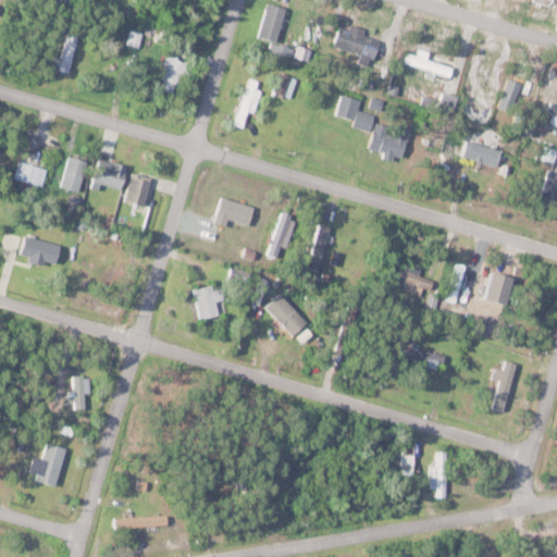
[(286,8),(268,2),(258,36),(276,41),(286,8)]
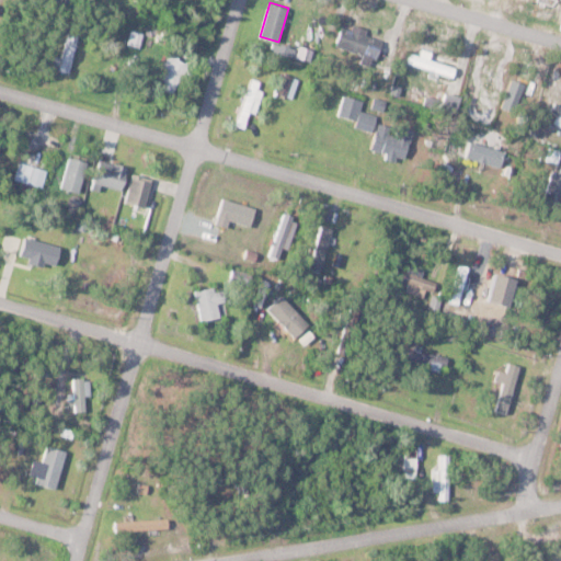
[(384,39),(352,25),(351,29),(343,26),(335,44),(375,61),(384,39)]
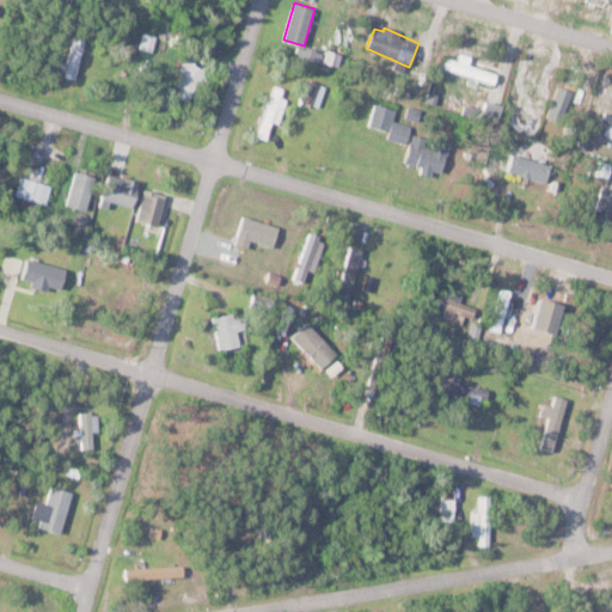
[(86,38),(77,36),(66,77),(74,79),(86,38)]
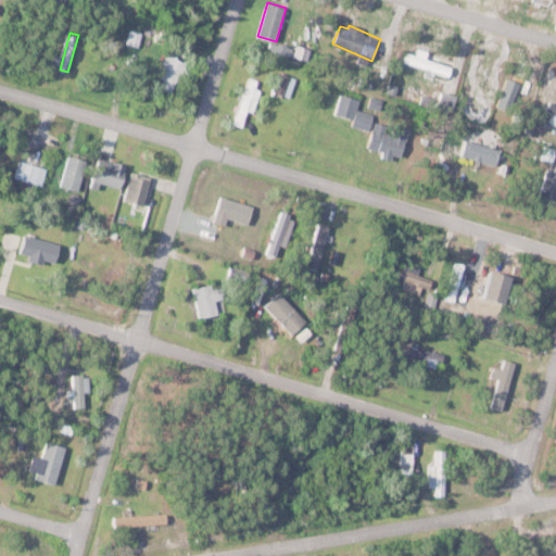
[(406,52),(404,65),(451,73),(452,64),(426,60),(428,50),(418,48),(417,54),(406,52)]
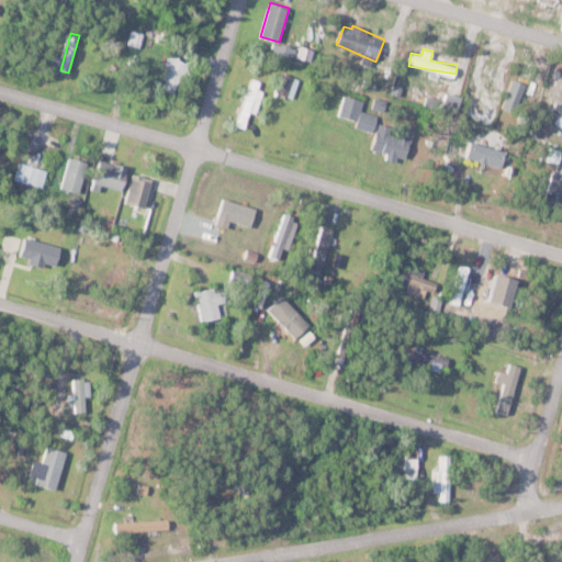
[(175,93),(182,75),(190,78),(195,64),(169,53),(158,78),(168,81),(164,90),(175,93)]
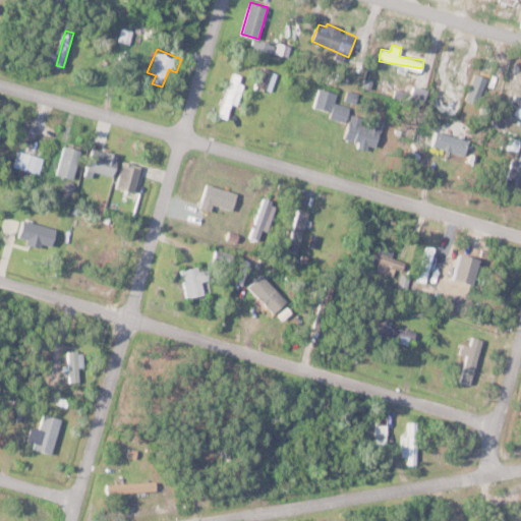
[(455,65),(448,64),(444,90),(450,91),(455,65)]
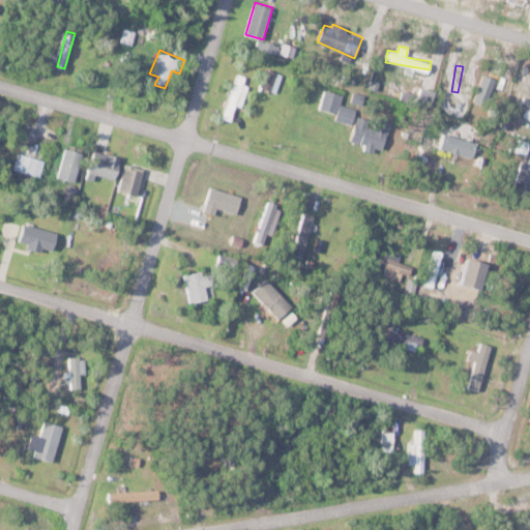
[(261,88),(276,91),(281,74),(265,70),(261,88)]
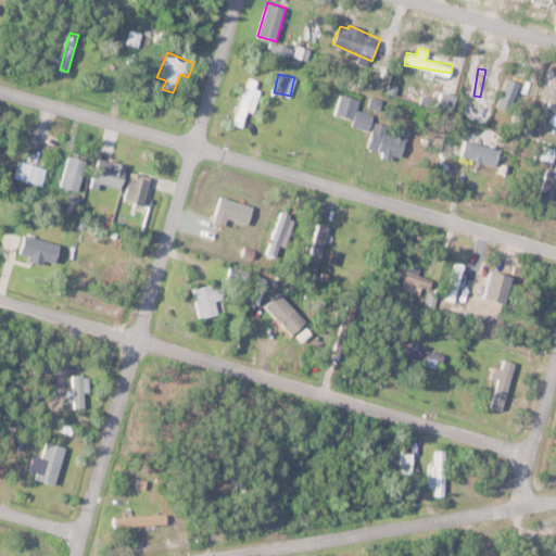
[(263,83),(251,78),(232,124),(243,128),(263,83)]
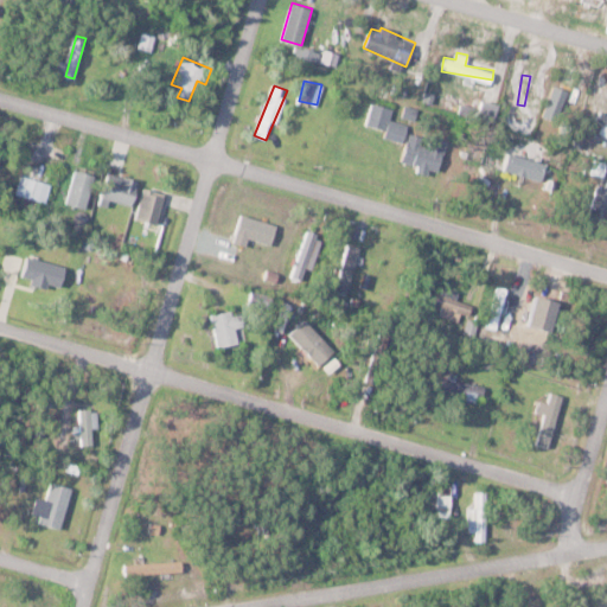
[(548,106),(561,109),(566,89),(554,85),(548,106)]
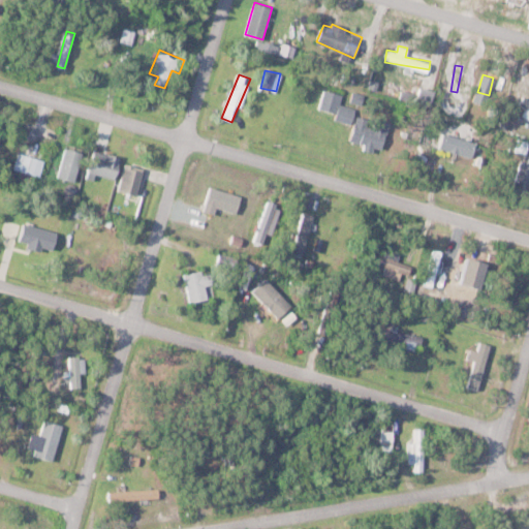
[(435,91),(421,87),(415,103),(430,107),(435,91)]
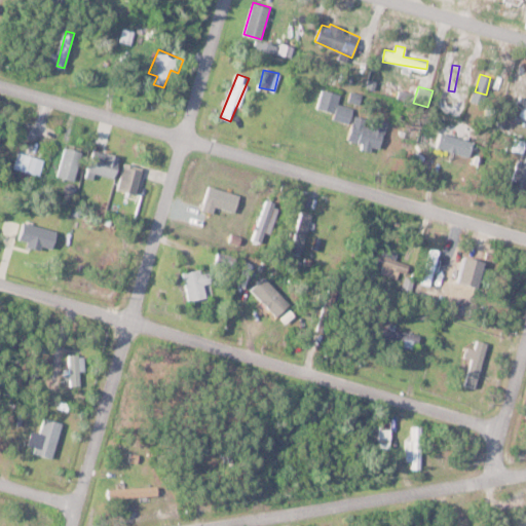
[(340,95),(322,89),(316,108),(335,113),(340,95)]
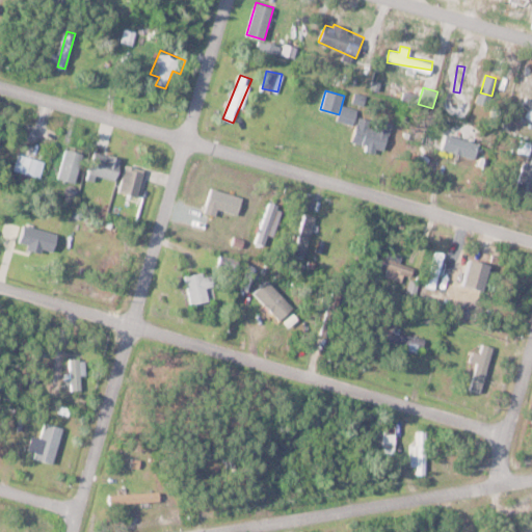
[(350,140),(373,149),(379,131),(357,123),(350,140)]
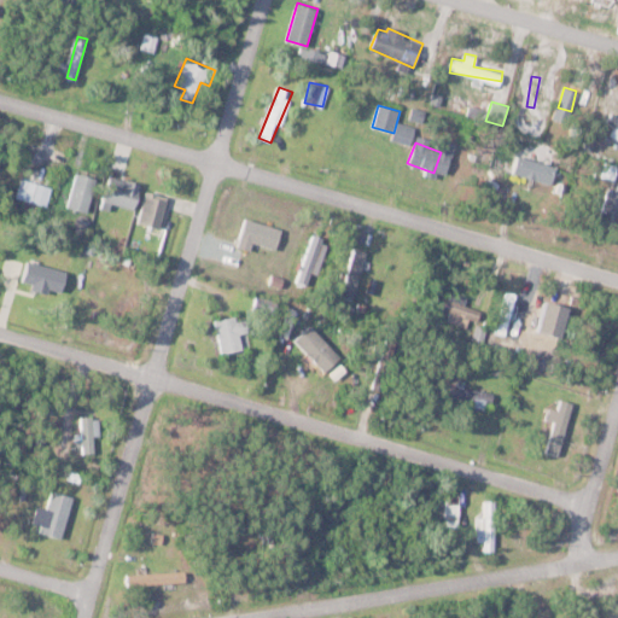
[(557,167),(518,155),(513,172),(552,184),(557,167)]
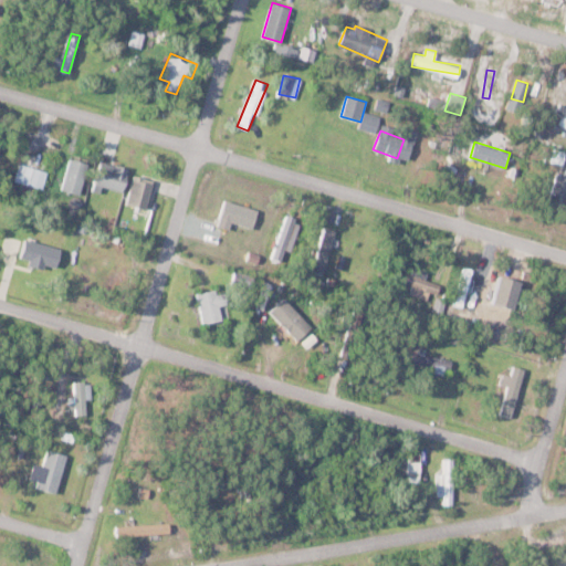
[(81,161),(63,156),(53,188),(71,194),(81,161)]
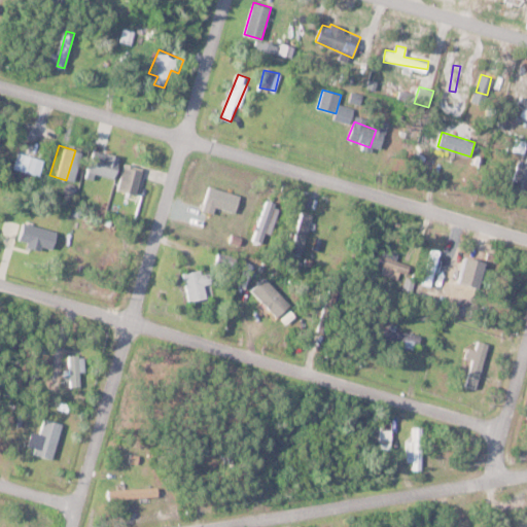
[(88,172),(115,179),(121,157),(94,150),(88,172)]
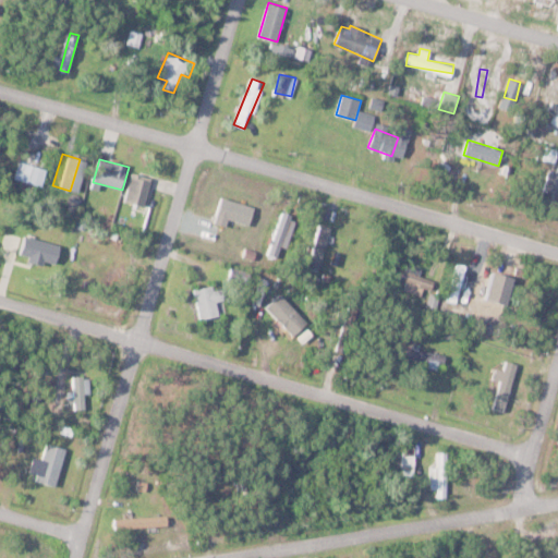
[(41,186),(47,169),(20,161),(14,179),(41,186)]
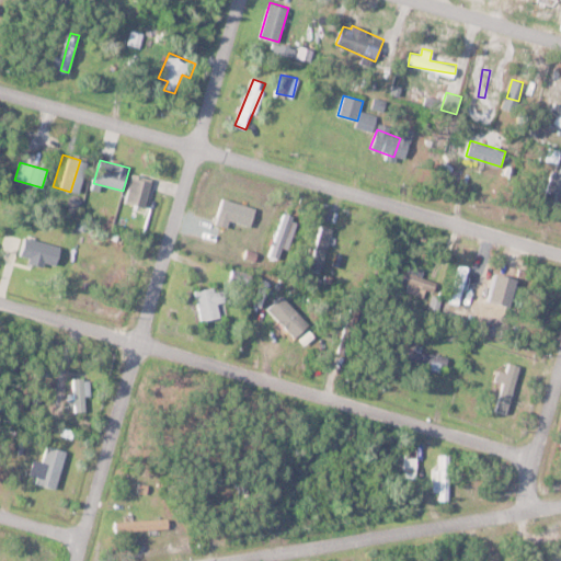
[(560,205),(560,169),(554,168),(544,199),(560,205)]
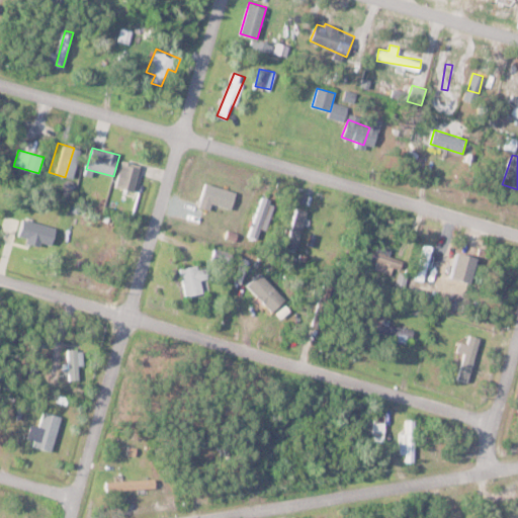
[(115,187),(135,192),(142,165),(123,160),(115,187)]
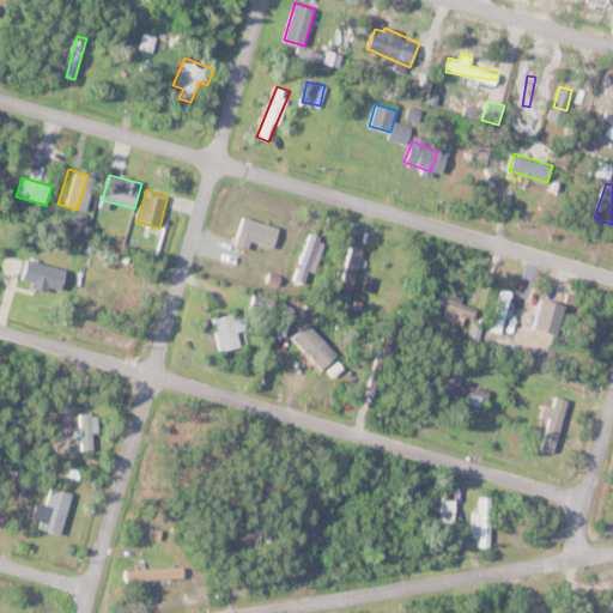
[(295,280),(310,285),(325,237),(310,232),(295,280)]
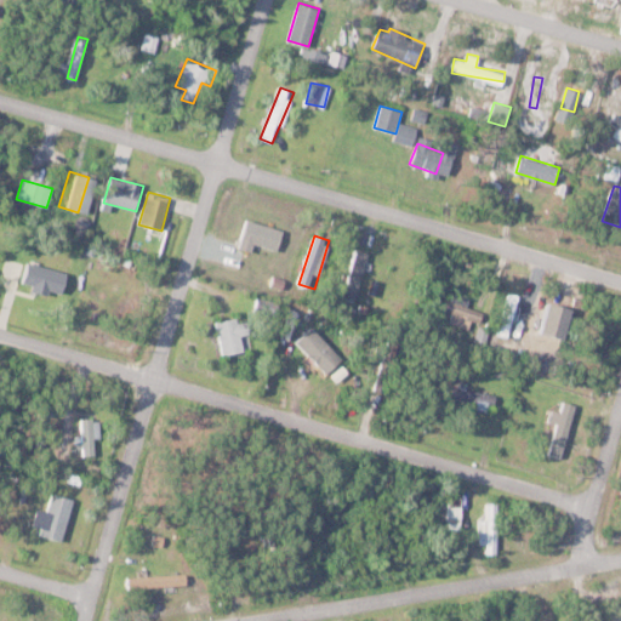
[(67,272),(74,258),(58,250),(51,263),(67,272)]
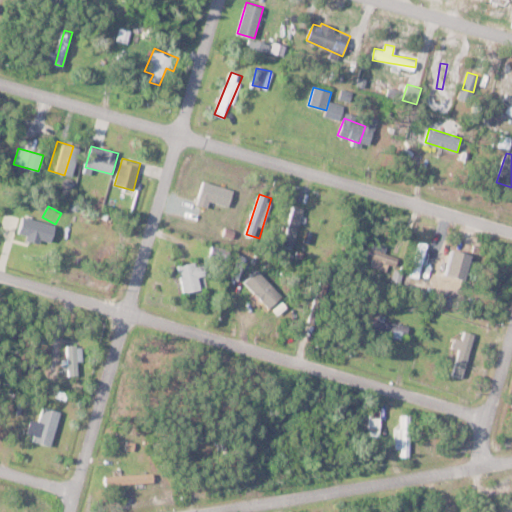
[(429,245),(423,243),(410,274),(416,276),(429,245)]
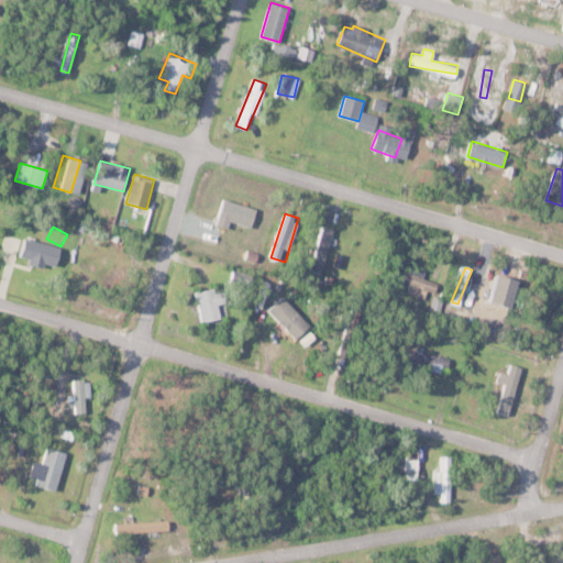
[(223,287),(196,294),(202,322),(221,318),(218,305),(227,302),(223,287)]
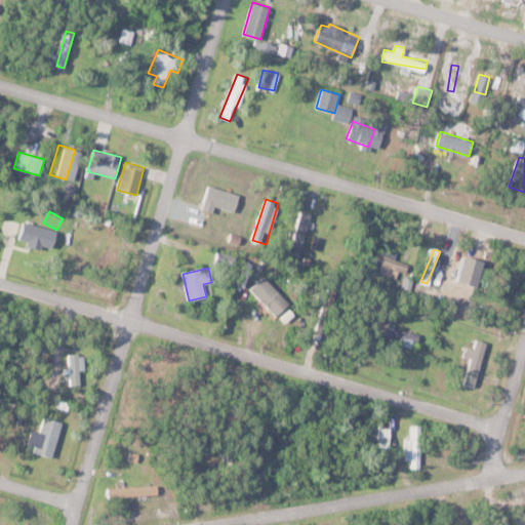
[(415,344),(417,332),(376,327),(375,338),(415,344)]
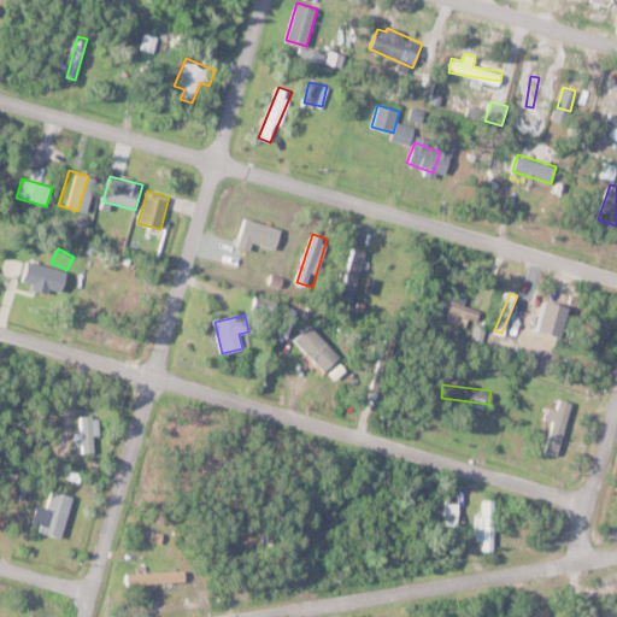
[(569,409),(558,407),(548,457),(560,459),(569,409)]
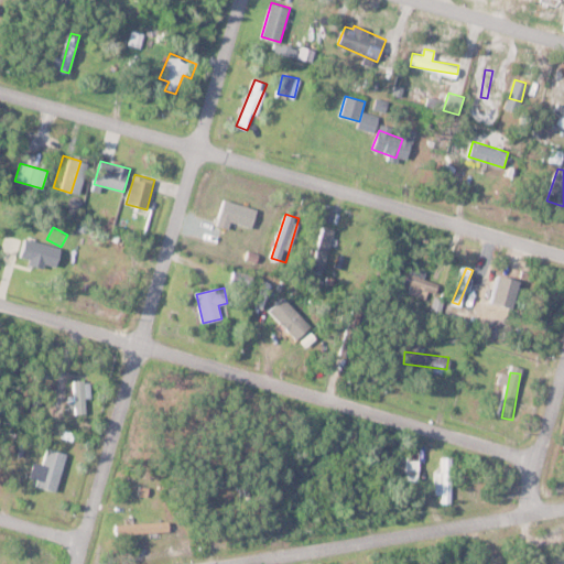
[(73,380),(73,413),(86,413),(86,398),(90,398),(90,380),(73,380)]
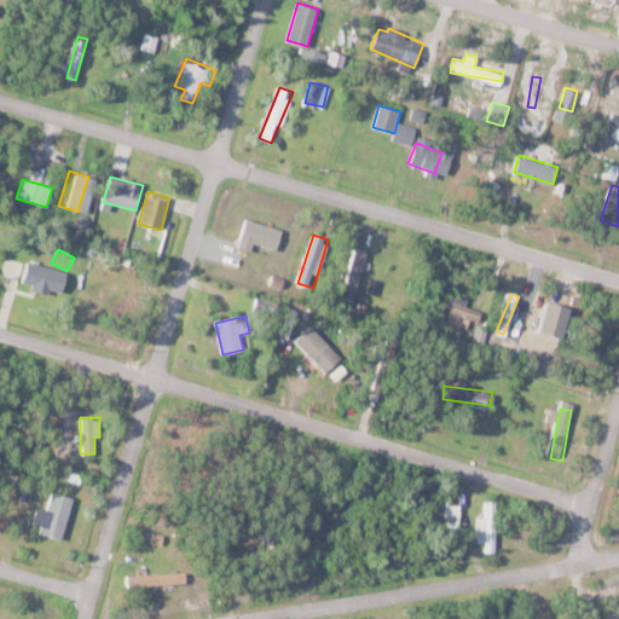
[(61,539),(73,498),(52,491),(40,533),(61,539)]
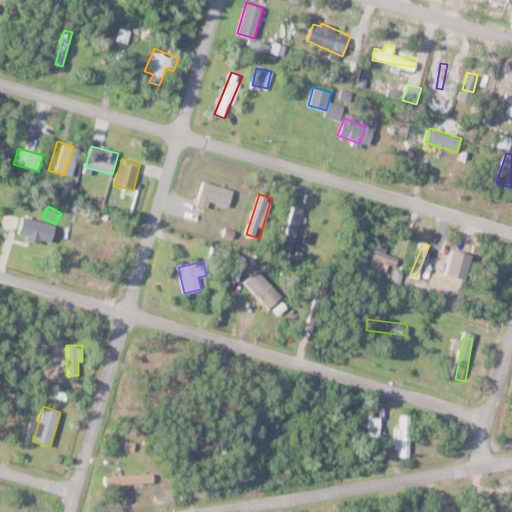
[(410,414),(401,414),(401,456),(410,456),(410,414)]
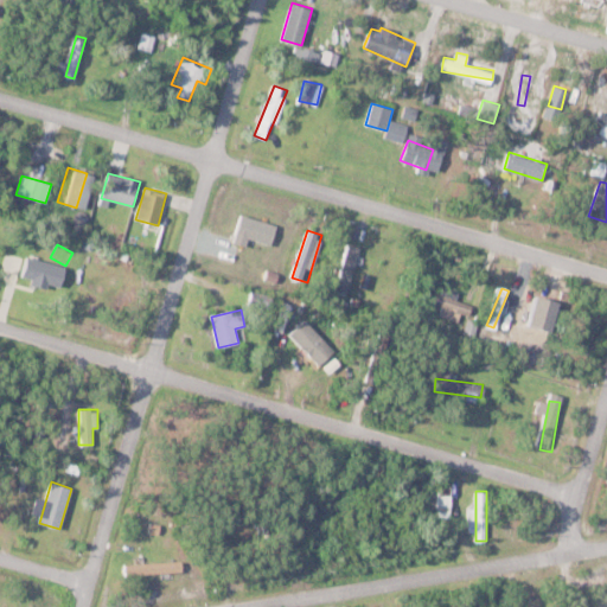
[(126,574),(183,574),(183,562),(126,562),(126,574)]
